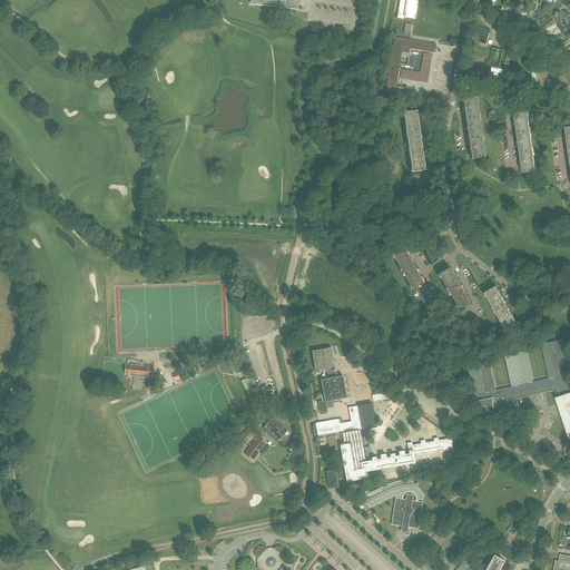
[(251,0),(251,3),(298,9),(300,0),(251,0)]
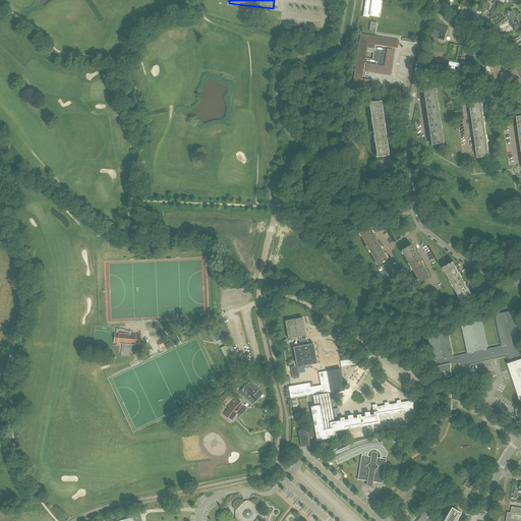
[(364,0),(363,11),(362,16),(368,17),(369,15),(380,17),(383,2),(382,0),(364,0)]
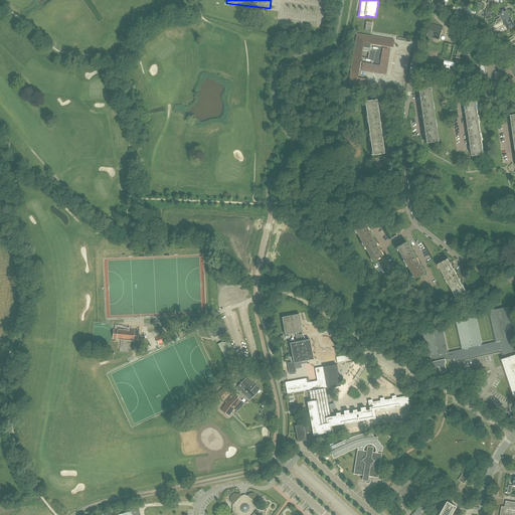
[(497,21),(495,22),(496,24),(503,21),(510,17),(506,10),(499,14),(501,17),(497,19),(496,20),(497,21)]
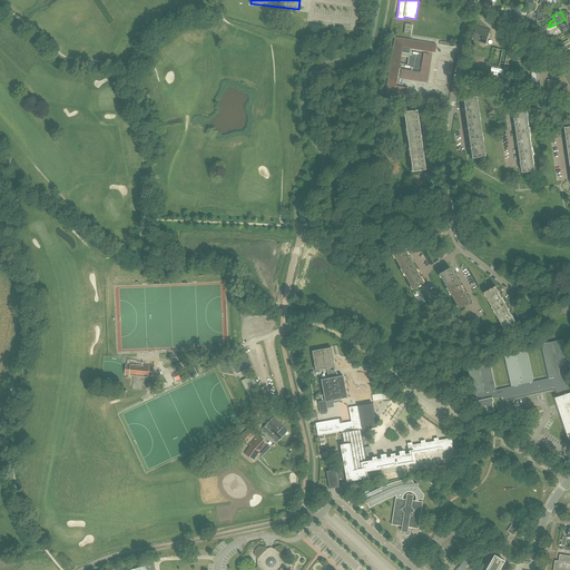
[(568,26),(564,19),(557,23),(560,30),(568,26)]
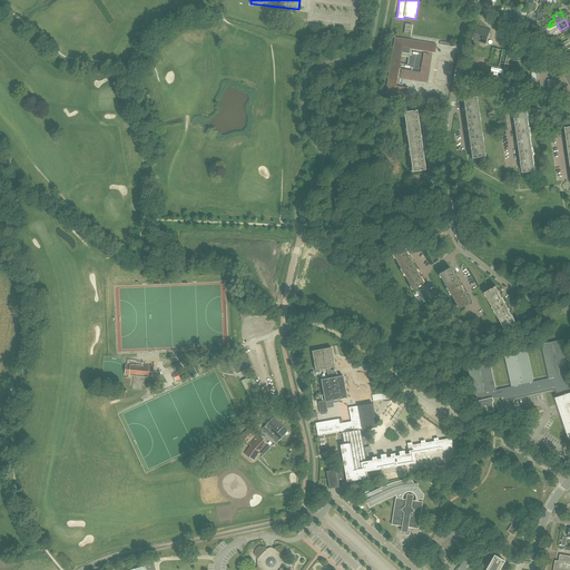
[(477,27),(472,40),(480,42),(487,45),(490,30),(477,27)]
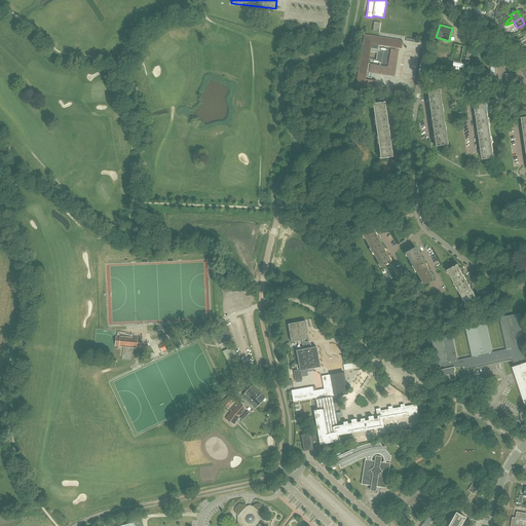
[(398,50),(398,48),(402,49),(403,41),(365,35),(358,74),(355,86),(375,89),(377,81),(371,80),(371,78),(368,77),(369,72),(395,76),(399,50),(398,50)]
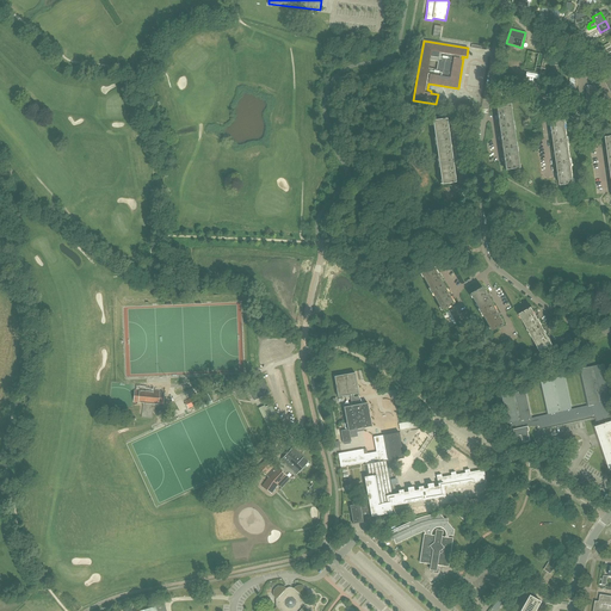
[(541,73),(544,55),(529,51),(524,69),(541,73)]
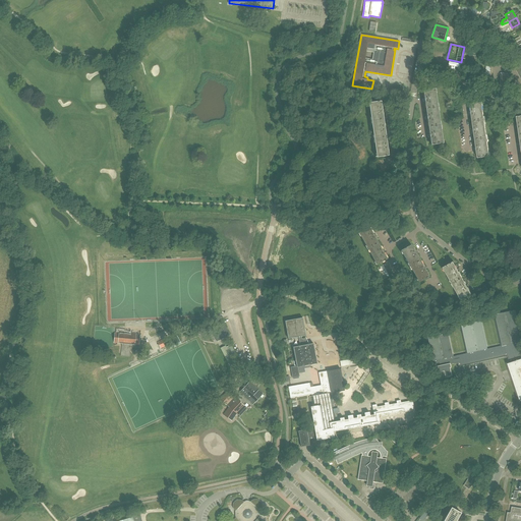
[(467,65),(474,66),(476,56),(470,55),(467,65)]
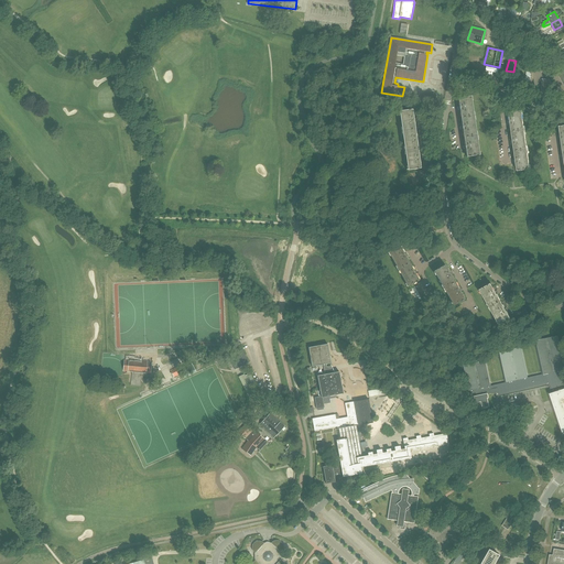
[(458,98),(461,118),(474,116),(470,96),(458,98)]
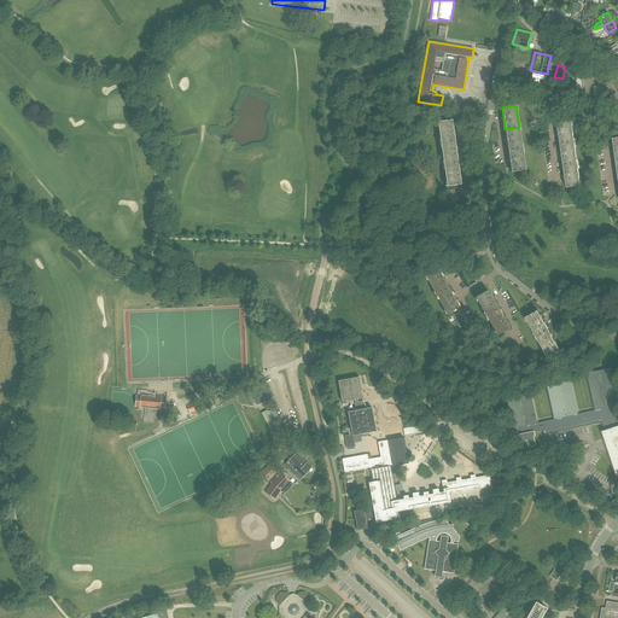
[(441,144),(455,141),(452,120),(438,122),(441,144)]
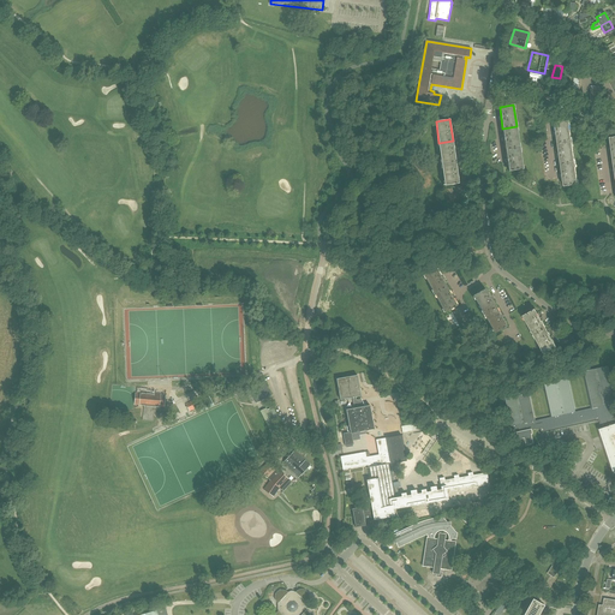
[(555,123),(557,144),(572,142),(568,120),(555,123)]
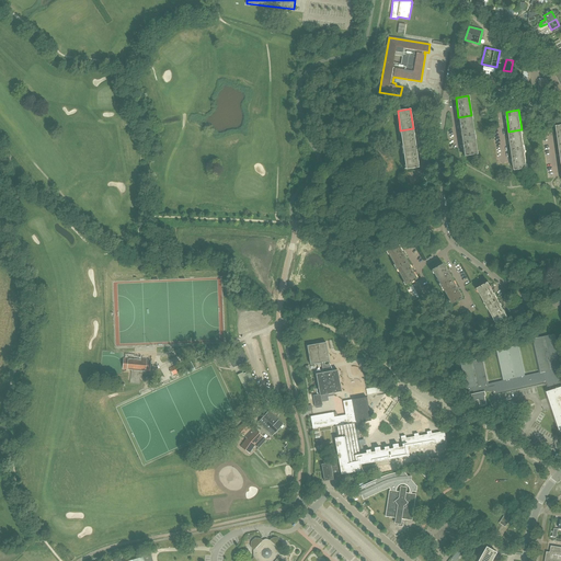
[(458,117),(460,128),(461,136),(473,135),(471,115),(458,117)]
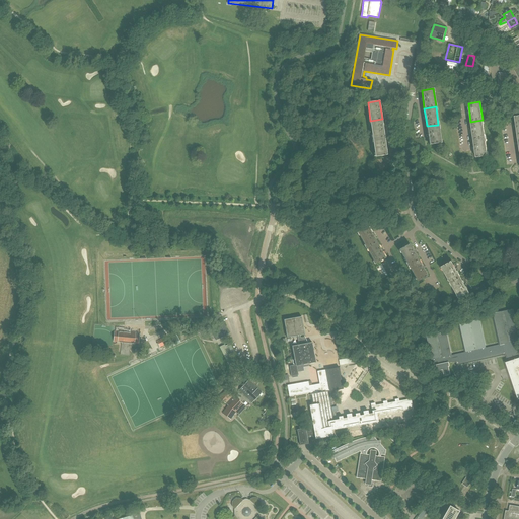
[(370,121),(373,139),(384,137),(382,119),(370,121)]
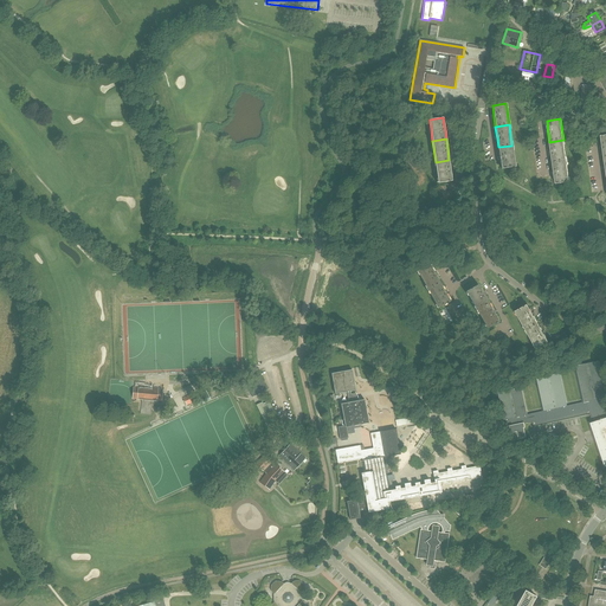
[(549,142),(552,155),(553,162),(566,160),(563,140),(549,142)]
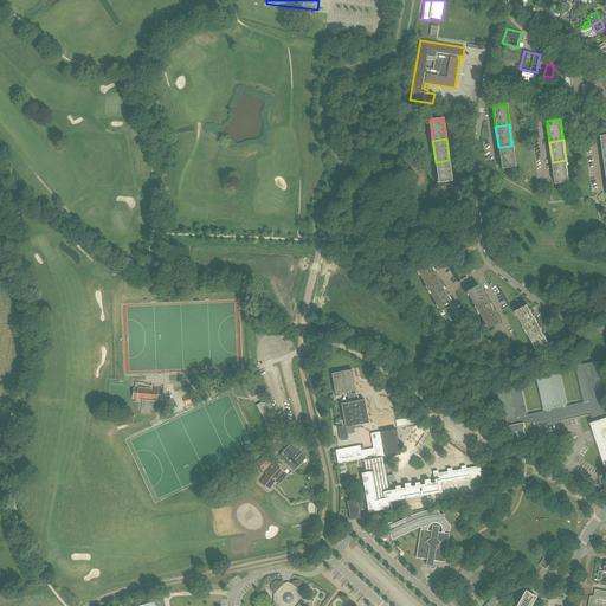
[(515,167),(511,146),(498,147),(502,168),(515,167)]
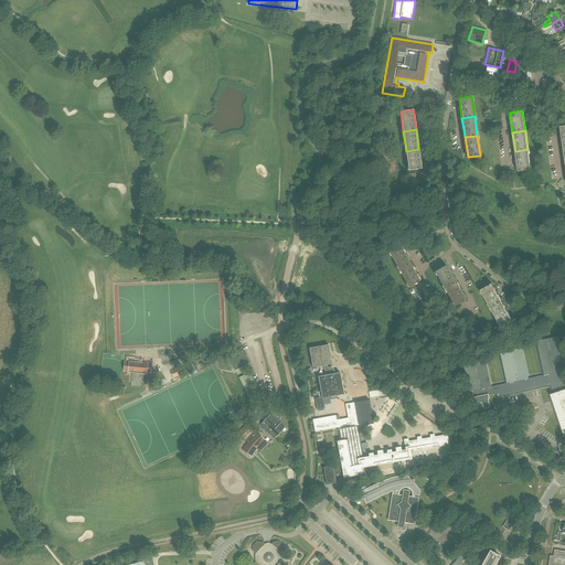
[(406,151),(408,170),(422,169),(418,149),(406,151)]
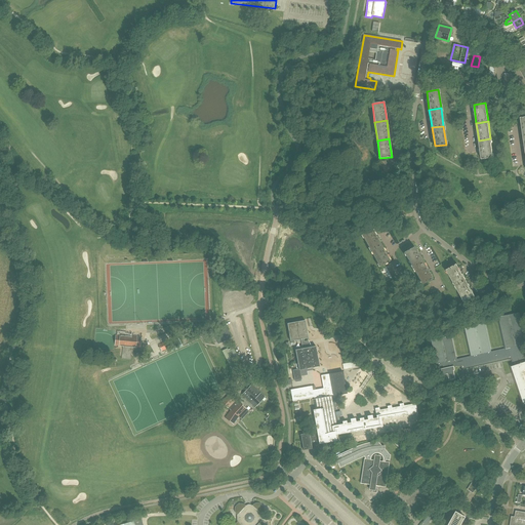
[(493,158),(490,138),(479,140),(481,159),(493,158)]
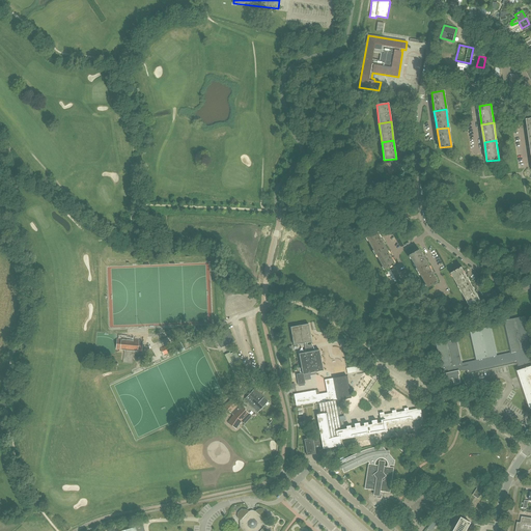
[(365,238),(374,254),(385,248),(376,231),(365,238)]
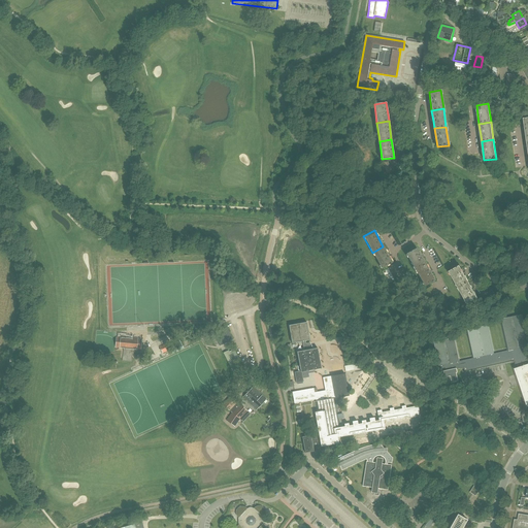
[(372,253),(382,268),(392,263),(383,246),(372,253)]
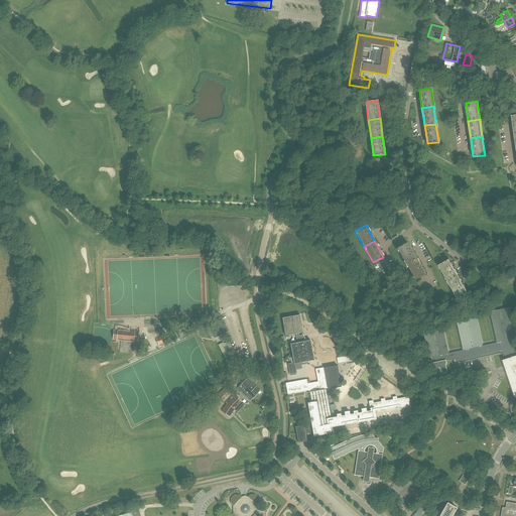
[(397,248),(406,264),(416,258),(407,242),(397,248)]
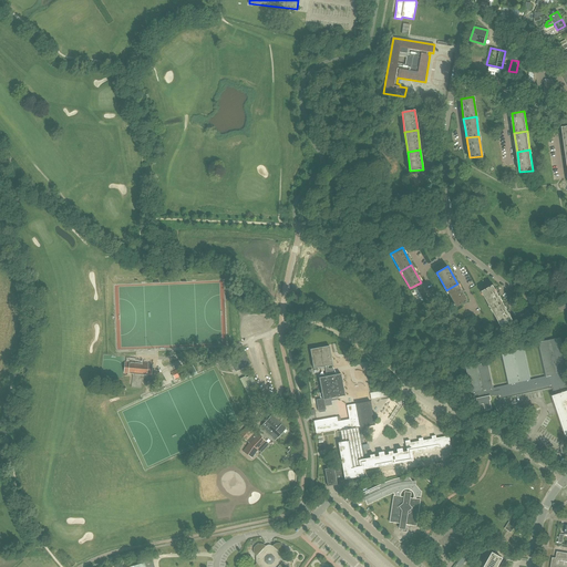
[(467,301),(462,291),(457,284),(446,290),(455,307),(467,301)]
